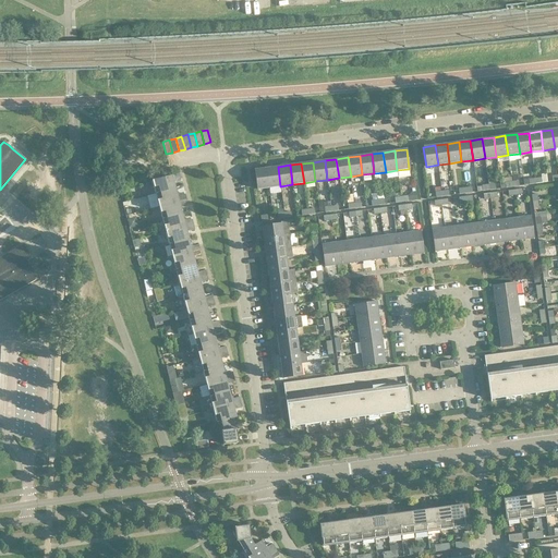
[(280,186),(278,167),(266,168),(269,187),(280,186)]
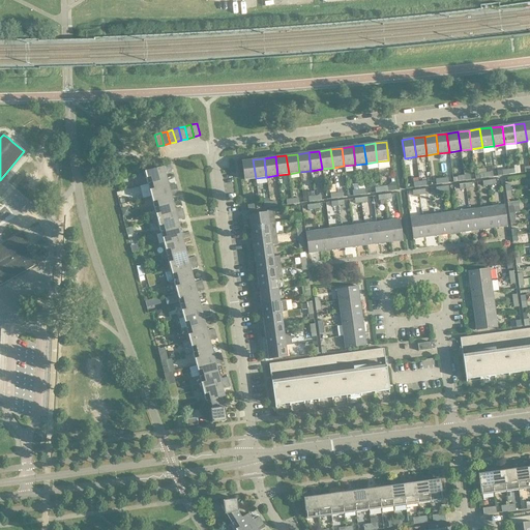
[(256,178),(253,159),(241,162),(244,180),(256,178)]
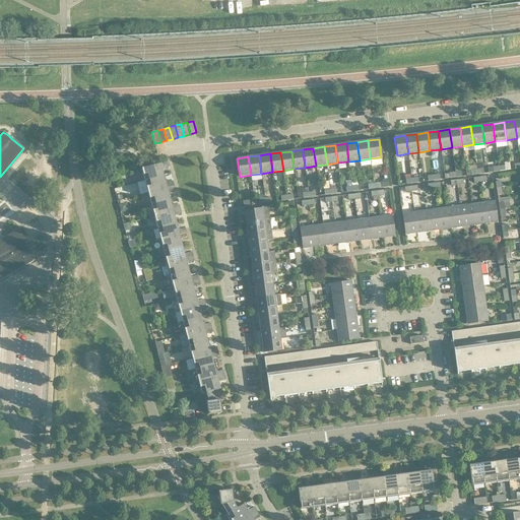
[(169,167),(168,161),(141,169),(144,180),(140,181),(141,183),(145,182),(144,181),(164,176),(161,169),(169,167)]
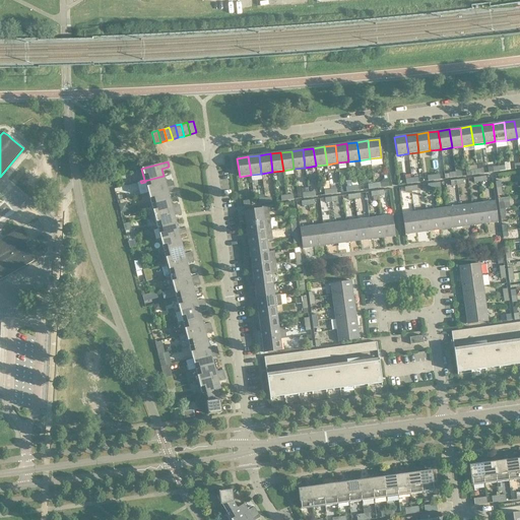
[(166,183),(164,176),(144,181),(145,182),(147,191),(143,192),(144,195),(148,194),(148,192),(174,186),(173,181),(166,183)]
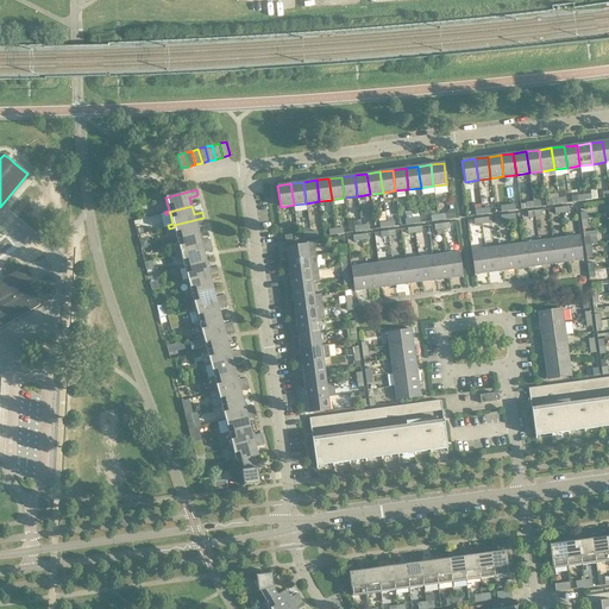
[(205,223),(203,218),(174,225),(174,227),(176,238),(173,239),(173,242),(177,240),(177,239),(199,233),(196,225),(205,223)]
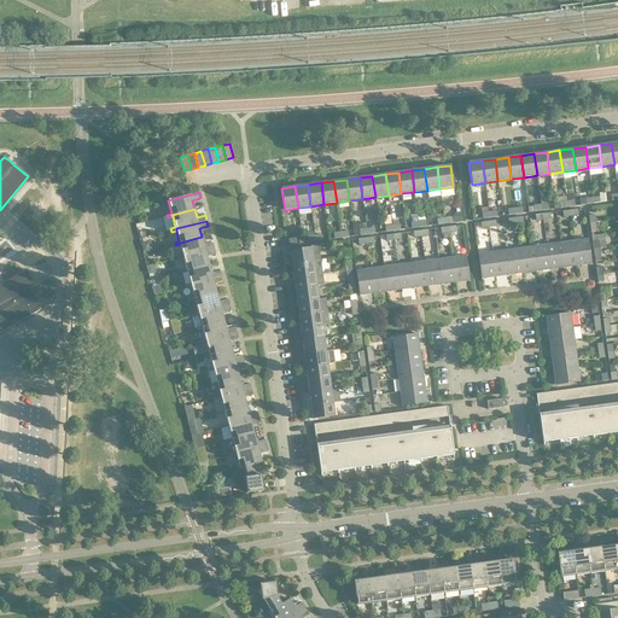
[(204,245),(202,237),(180,243),(180,244),(182,256),(179,257),(179,260),(184,258),(184,257),(214,249),(213,243),(204,245)]
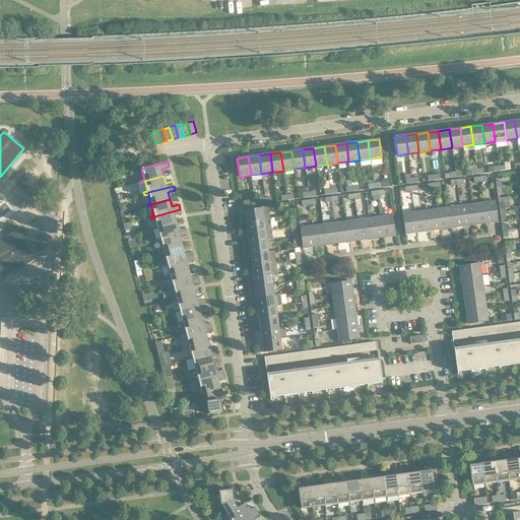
[(495,201),(482,203),(485,223),(498,221),(495,201)]
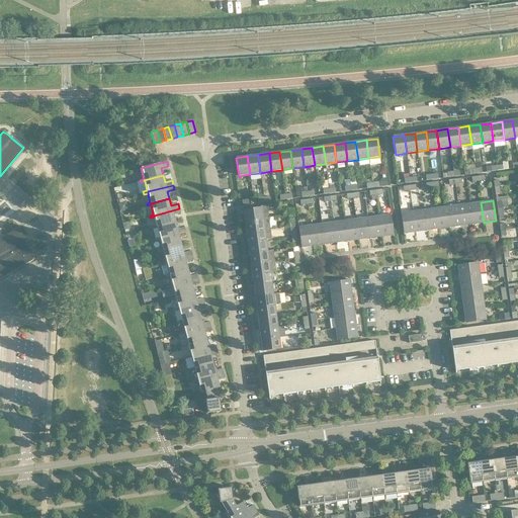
[(484,223),(481,202),(469,203),(472,224),(484,223)]
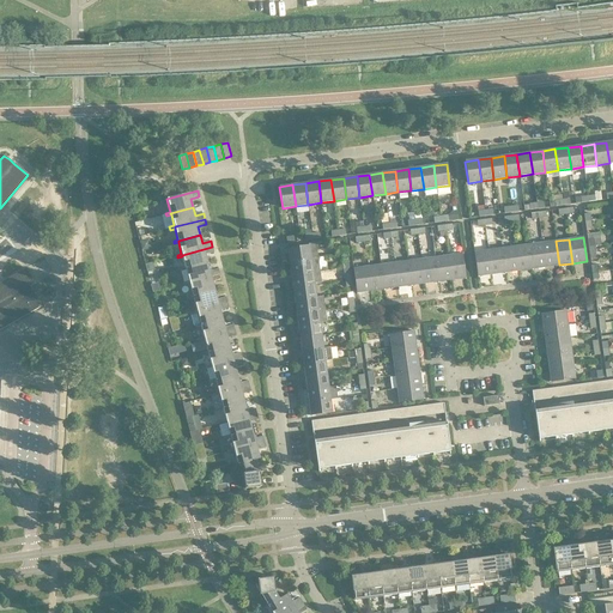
[(559,265),(556,241),(542,243),(545,267),(559,265)]
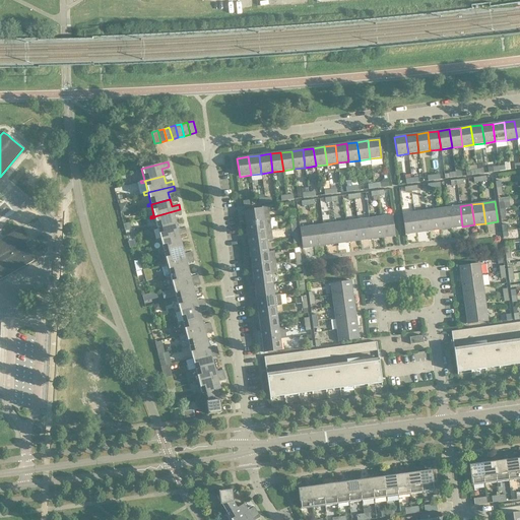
[(269,218),(268,206),(262,206),(262,208),(244,210),(246,221),(269,218)]
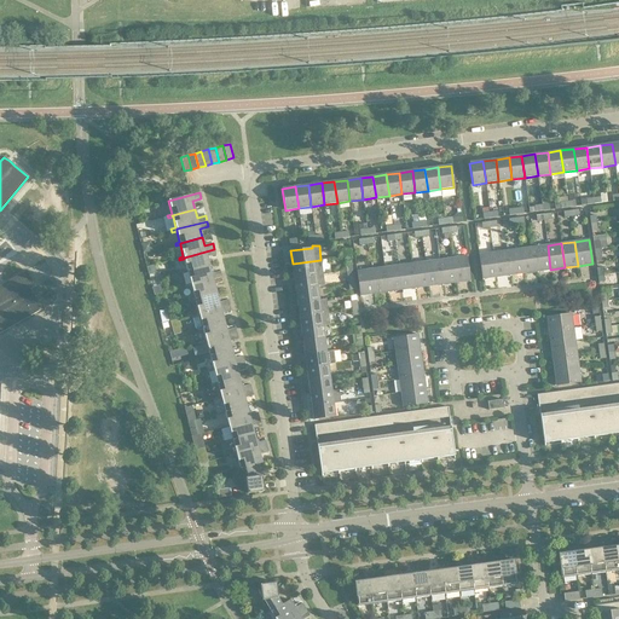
[(550,270),(548,246),(533,247),(537,271),(550,270)]
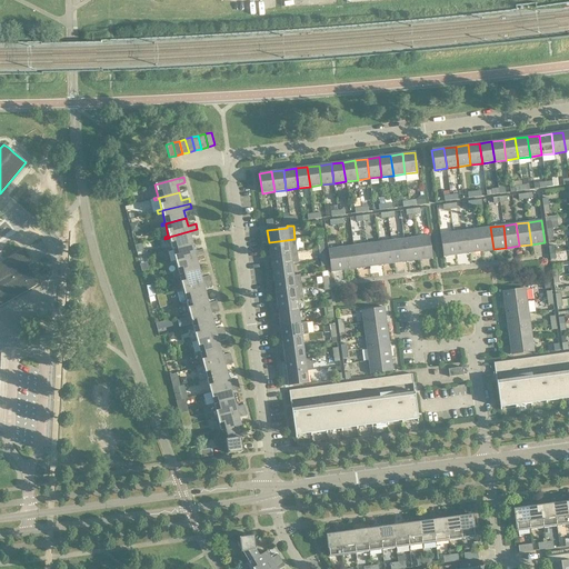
[(493,249),(490,227),(478,229),(481,251),(493,249)]
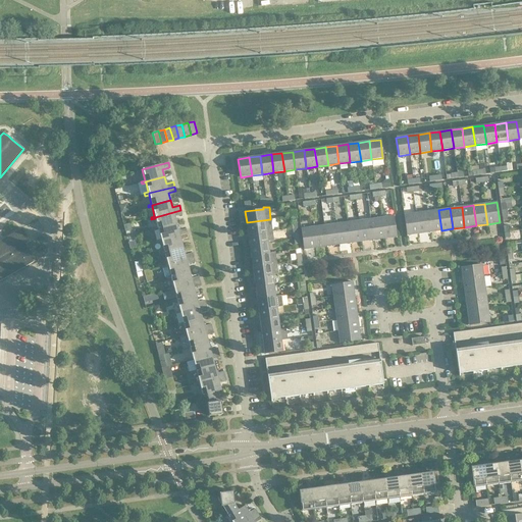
[(181,214),(180,210),(155,217),(155,218),(158,227),(154,228),(154,230),(158,229),(158,228),(176,223),(174,216),(181,214)]
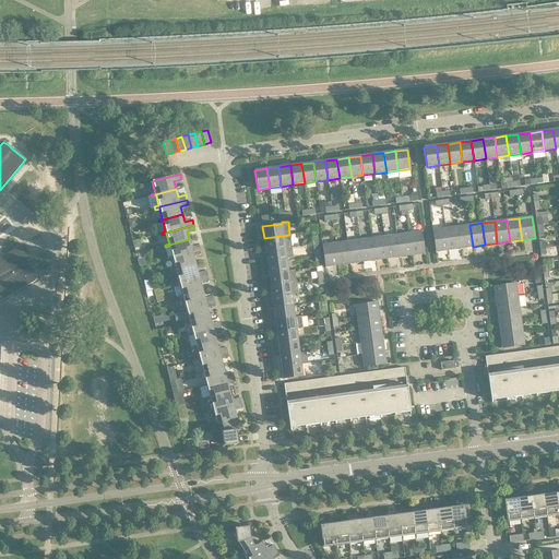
[(473,247),(470,225),(458,226),(461,248),(473,247)]
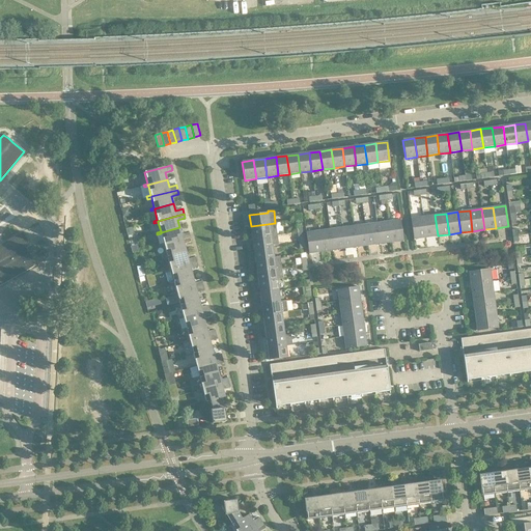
[(438,235),(435,215),(423,217),(425,238),(438,235)]
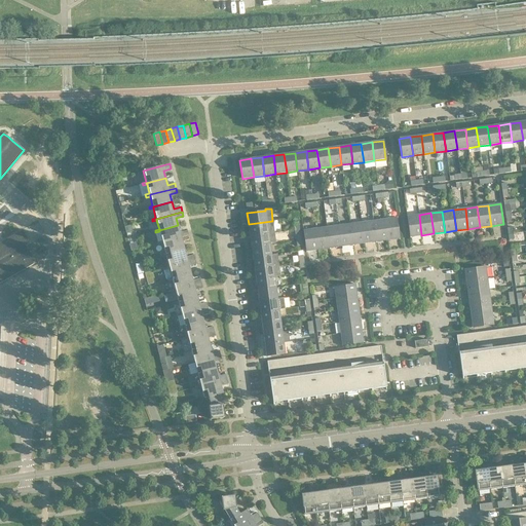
[(421,235),(419,215),(407,216),(410,237),(421,235)]
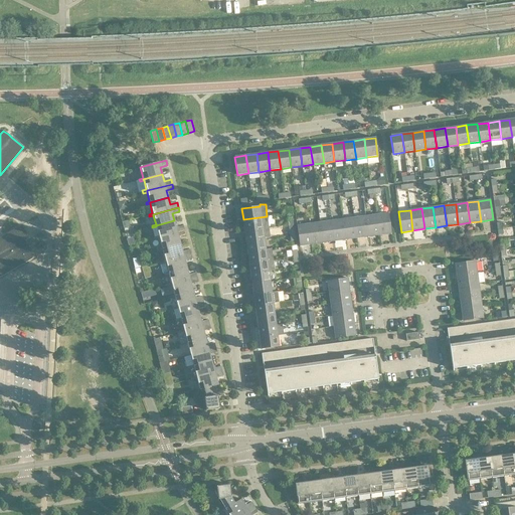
[(388,213),(376,214),(379,235),(391,233),(388,213)]
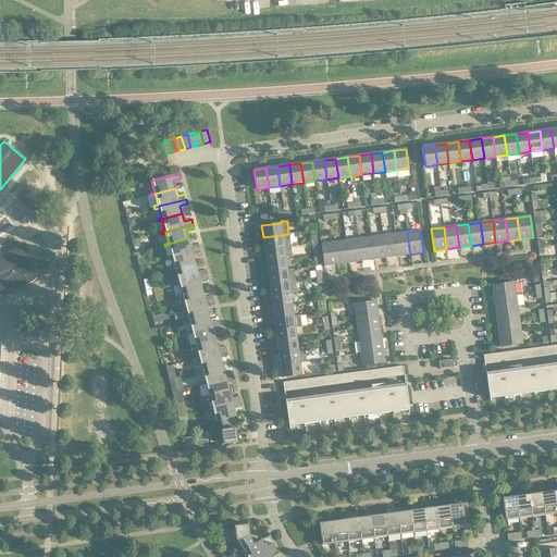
[(410,255),(407,232),(395,234),(398,256),(410,255)]
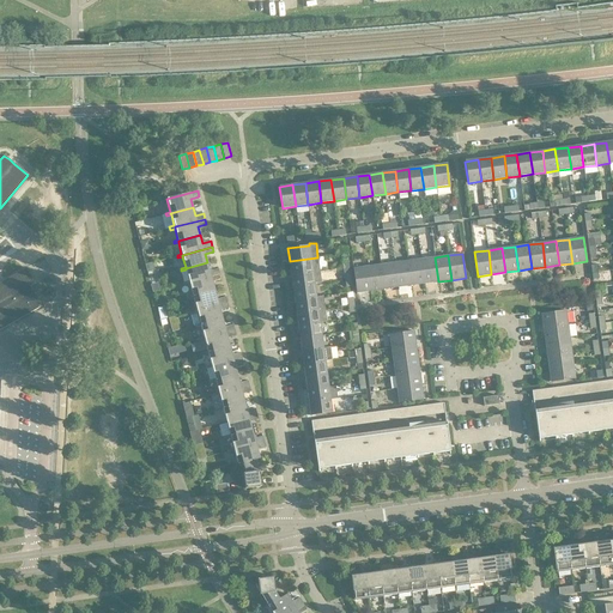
[(320,271),(317,258),(290,261),(291,274),(320,271)]
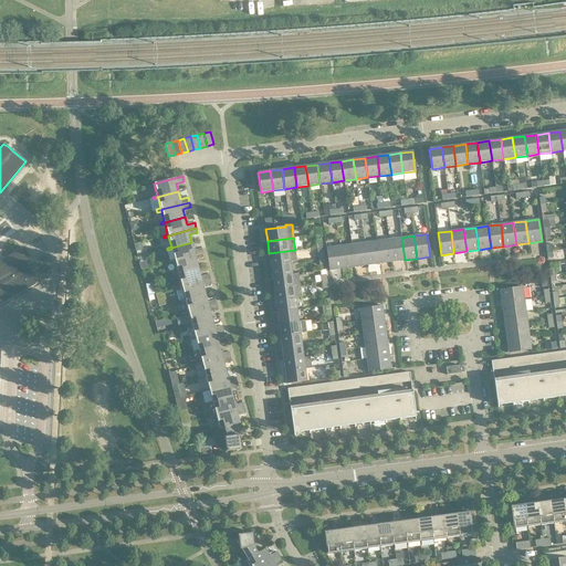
[(405,260),(401,238),(389,239),(391,262),(405,260)]
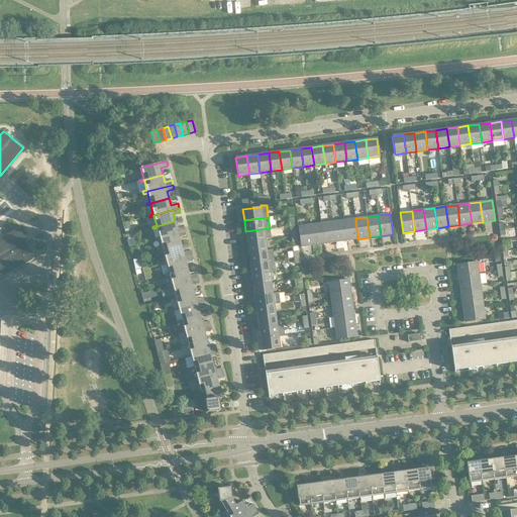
[(357,239),(355,218),(343,220),(346,240),(357,239)]
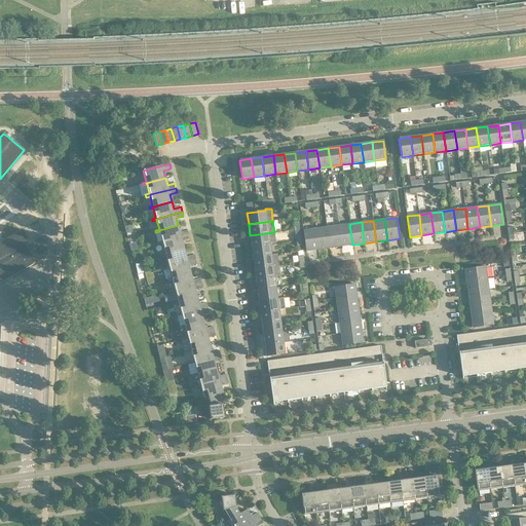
[(352,245),(349,224),(338,226),(341,247),(352,245)]
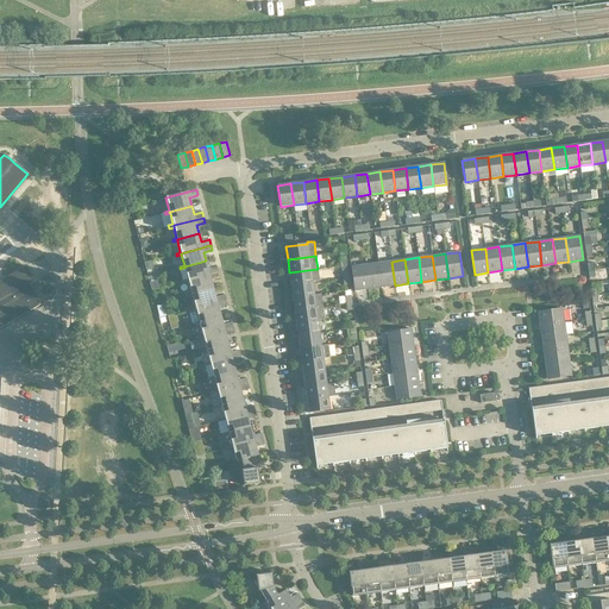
[(146,271),(154,269),(152,261),(144,263),(146,271)]
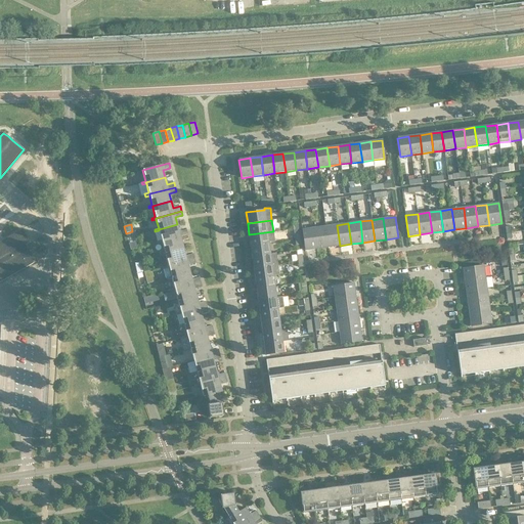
[(179,231),(177,224),(159,229),(159,230),(162,241),(158,242),(158,244),(162,243),(162,242),(187,234),(186,230),(179,231)]
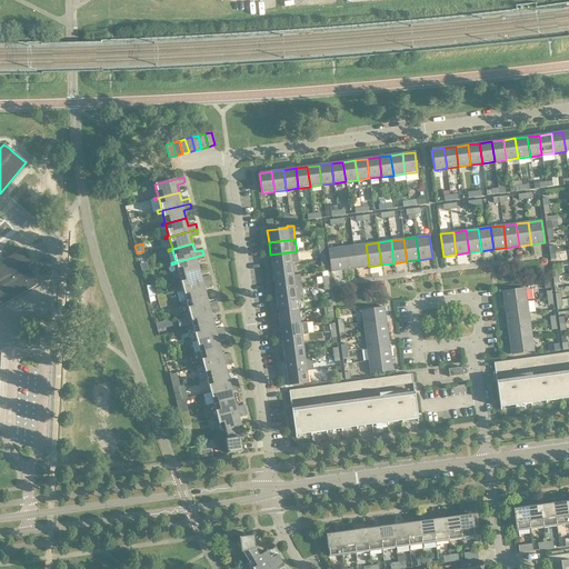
[(369,267),(366,245),(353,246),(357,268),(369,267)]
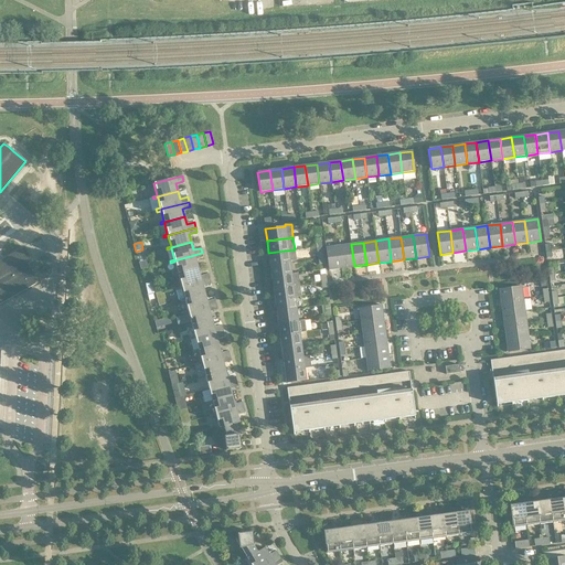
[(354,266),(351,244),(338,246),(341,268),(354,266)]
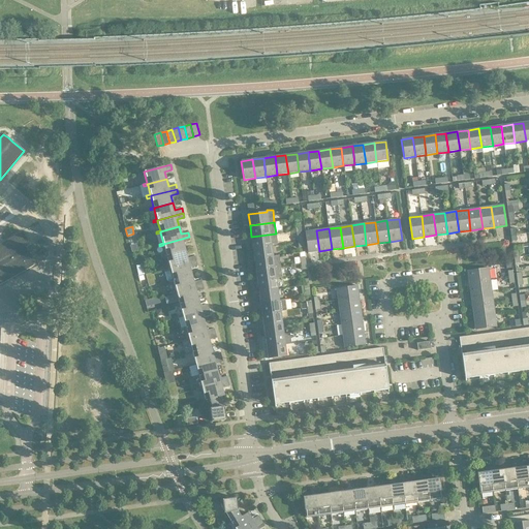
[(319,251),(316,230),(305,231),(307,252),(319,251)]
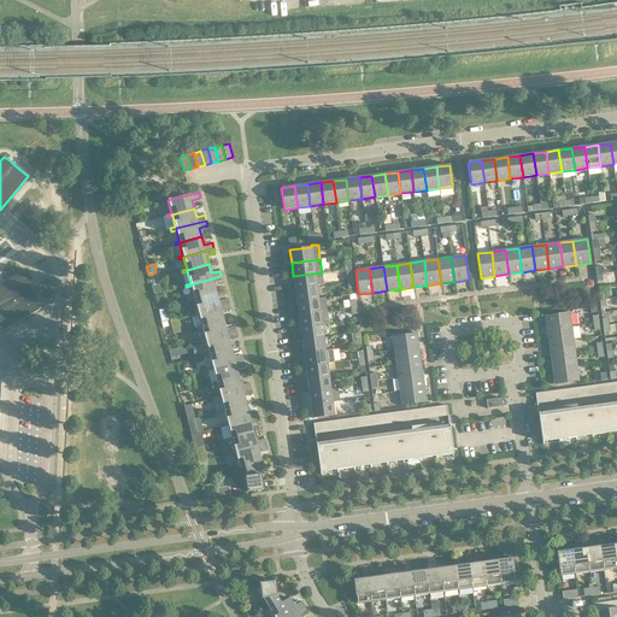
[(0,285),(0,331),(41,309),(30,288),(35,286),(27,270),(0,285)]
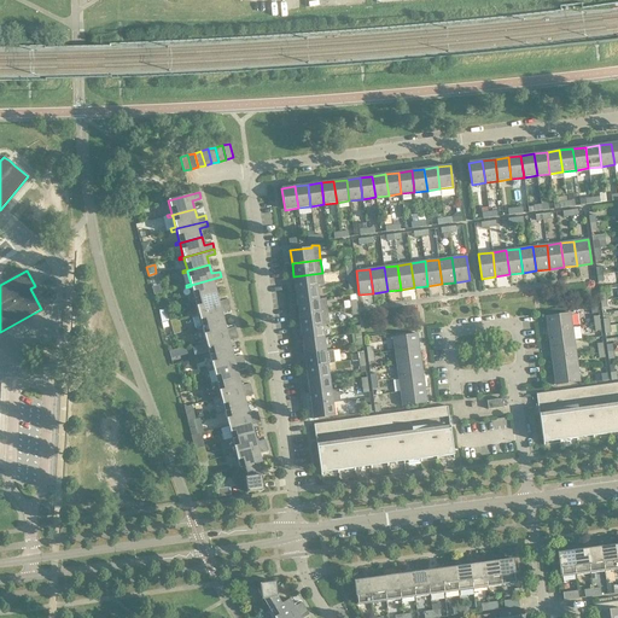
[(324,285),(322,273),(293,277),(296,290),(316,286),(324,285)]
